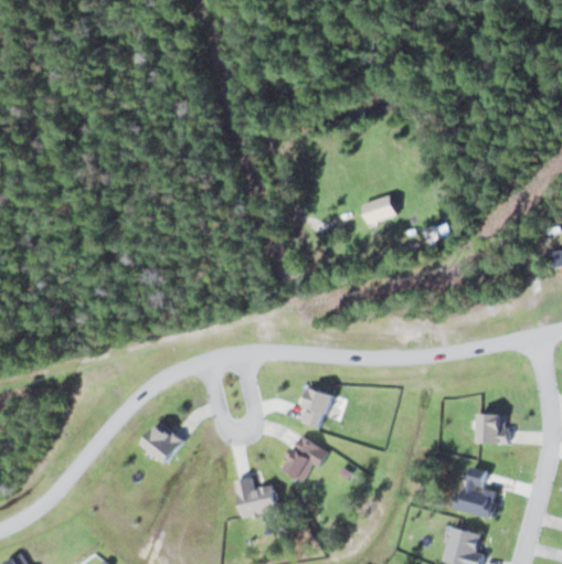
[(394,215),(389,195),(360,203),(366,223),(394,215)]
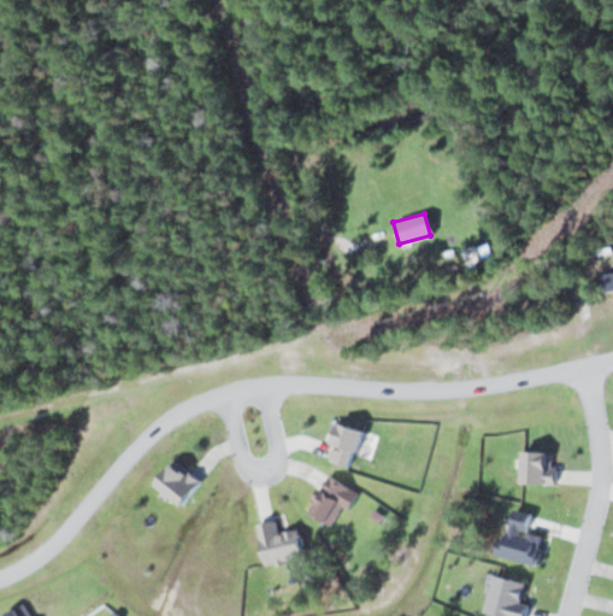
[(612,271),(596,275),(600,293),(612,291),(612,271)]
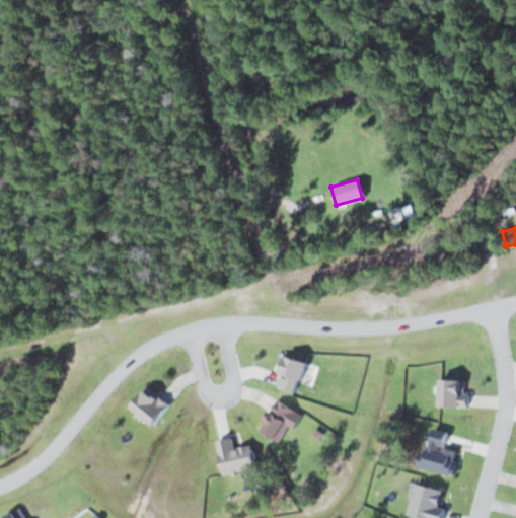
[(292,393),(302,363),(281,356),(271,386),(292,393)]
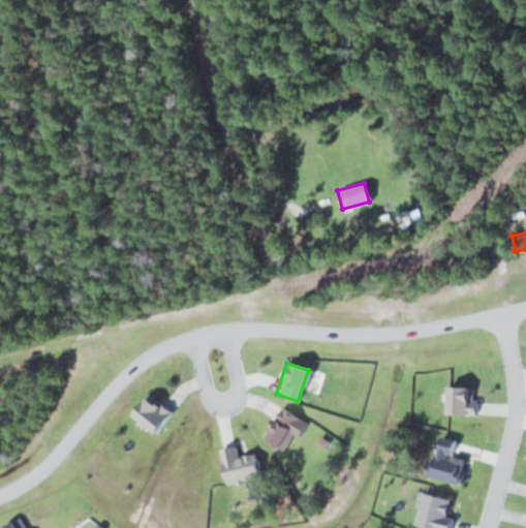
[(444,414),(473,414),(473,400),(467,400),(467,387),(444,387),(444,414)]
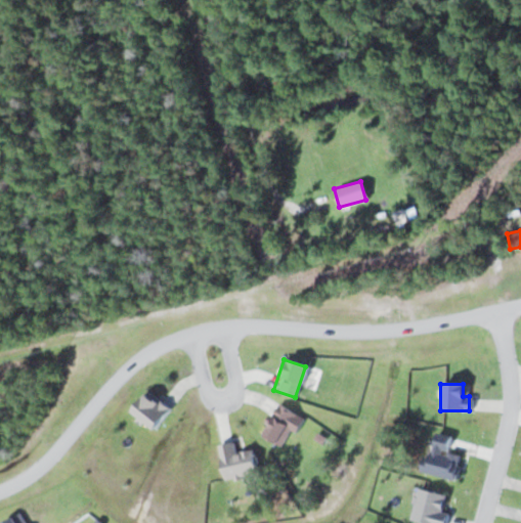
[(168,410),(146,391),(129,410),(150,430),(168,410)]
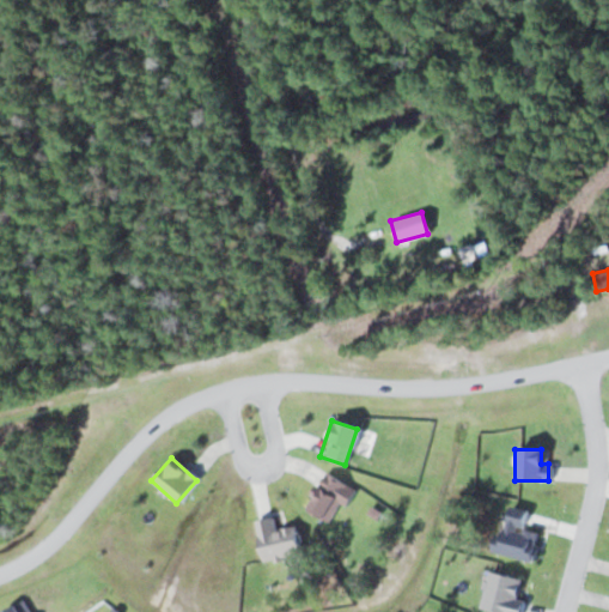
[(537,533),(521,529),(524,511),(503,507),(494,553),(531,561),(537,533)]
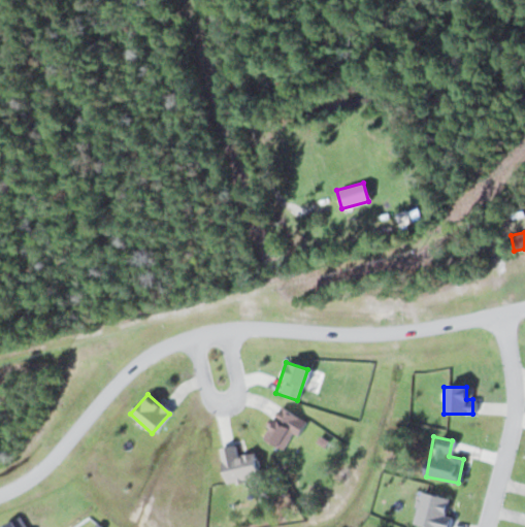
[(256,480),(254,454),(234,456),(234,447),(220,448),(222,482),(256,480)]
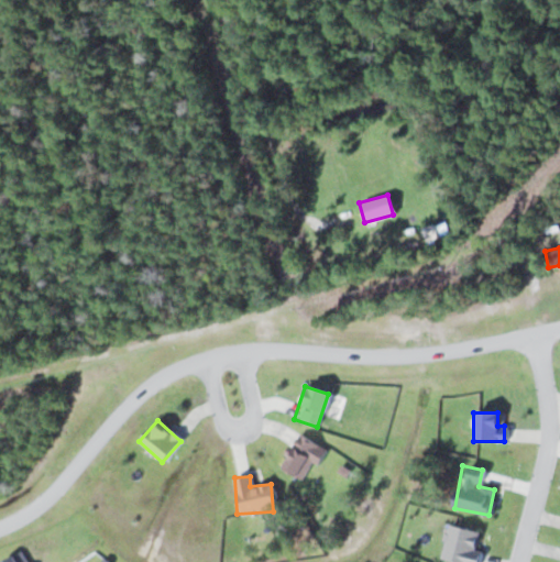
[(438,560),(446,561),(476,561),(479,551),(473,550),(476,531),(446,525),(438,560)]
